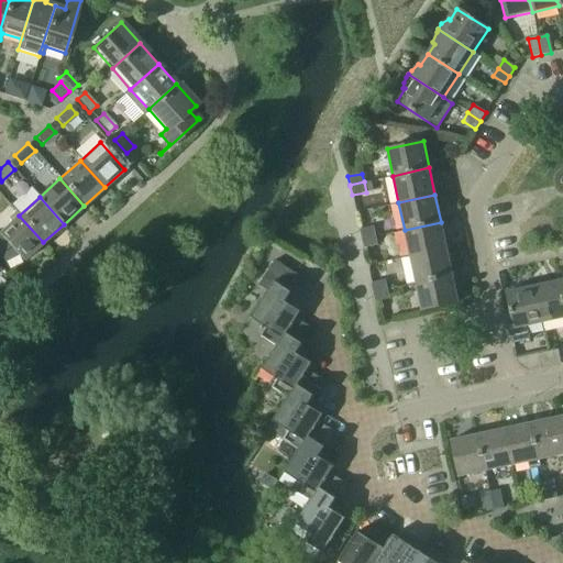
[(43,242),(19,216),(14,210),(7,218),(10,223),(0,232),(0,253),(4,262),(17,256),(22,262),(43,242)]
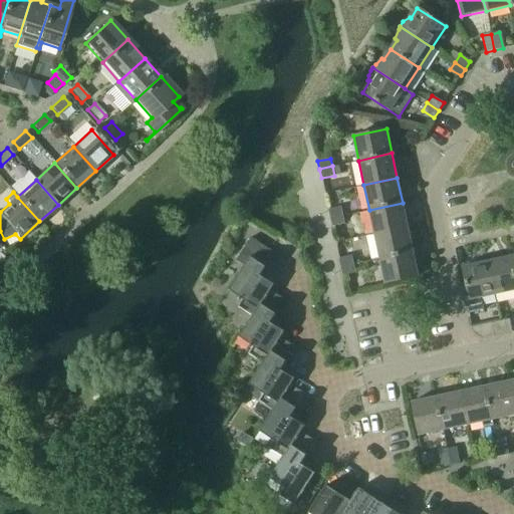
[(374,235),(408,228),(403,203),(369,210),(374,235)]
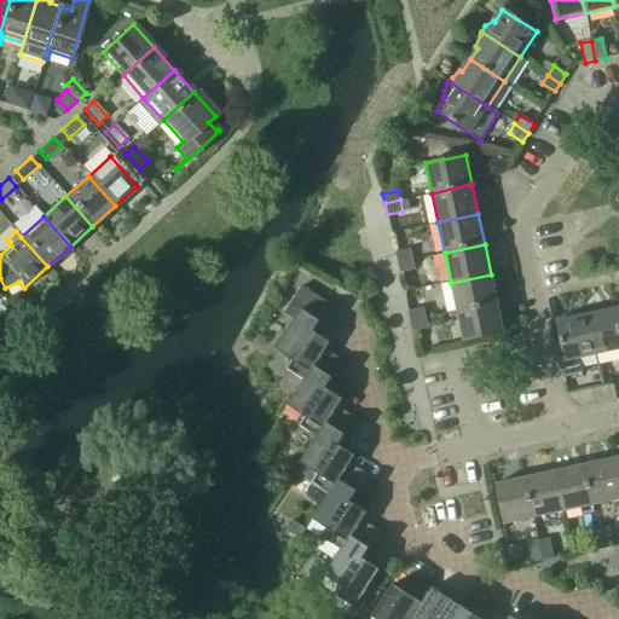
[(398,262),(414,260),(411,249),(395,252),(398,262)]
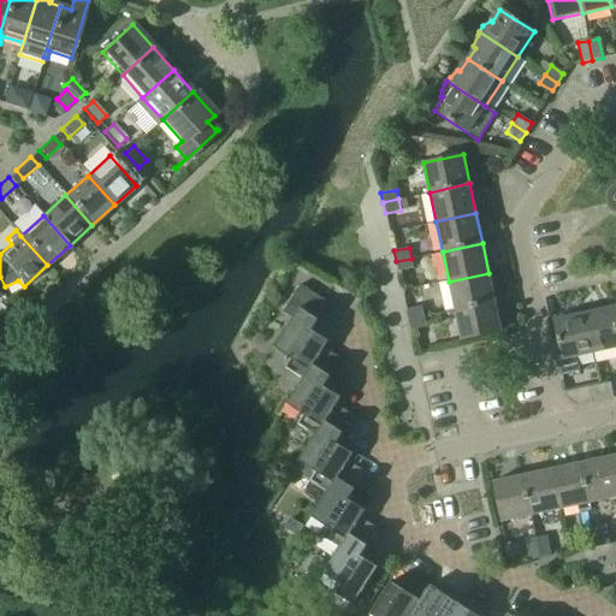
[(412,259),(396,261),(397,272),(413,268),(412,259)]
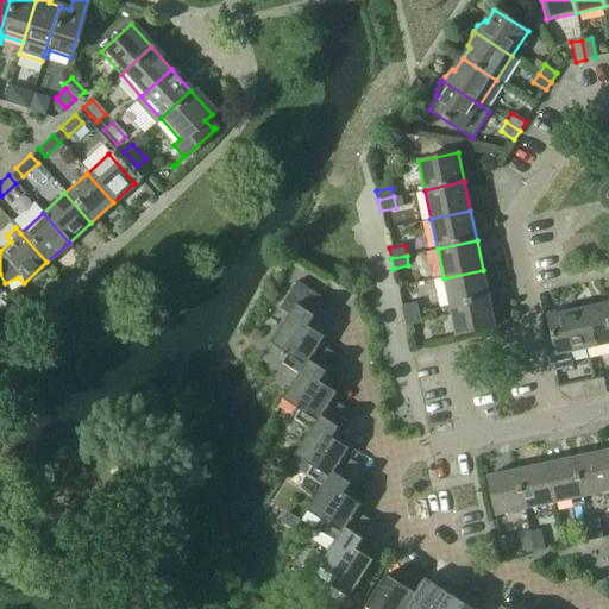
[(450,308),(489,299),(483,270),(444,278),(450,308)]
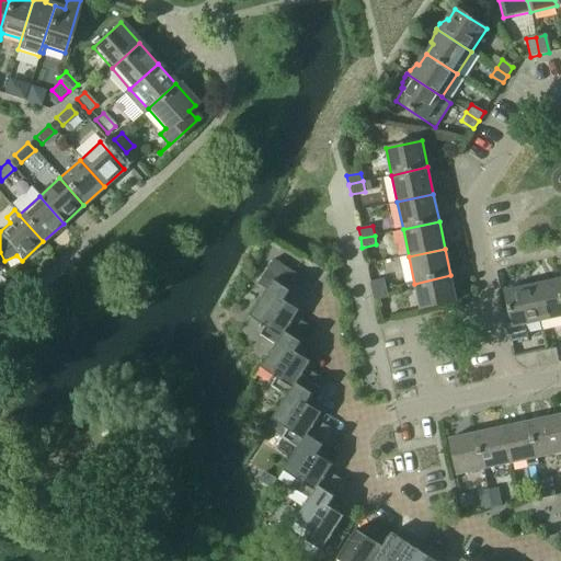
[(294,317),(295,318),(299,310),(284,300),(289,292),(298,289),(305,279),(297,274),(273,260),(256,284),(266,290),(261,298),(249,317),(261,323),(259,327),(263,330),(260,334),(275,344),(275,345),(294,317)]
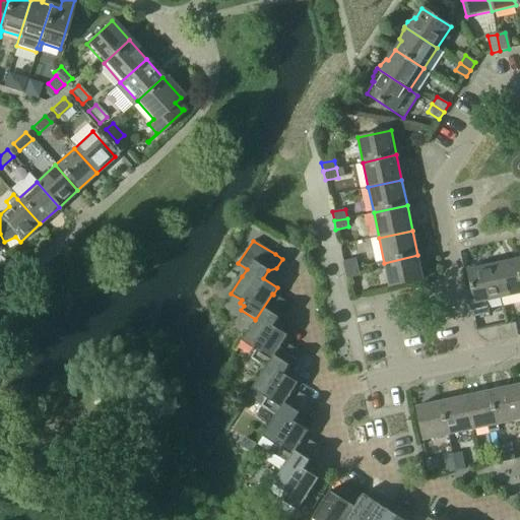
[(417,255),(384,263),(390,287),(424,280),(417,255)]
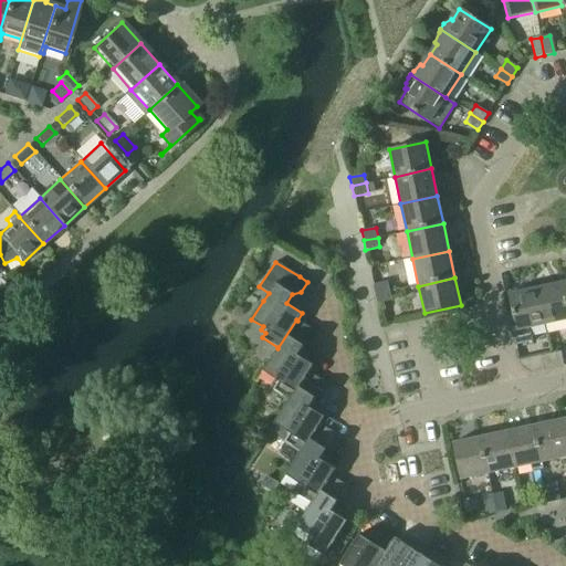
[(375,295),(389,292),(387,281),(373,284),(375,295)]
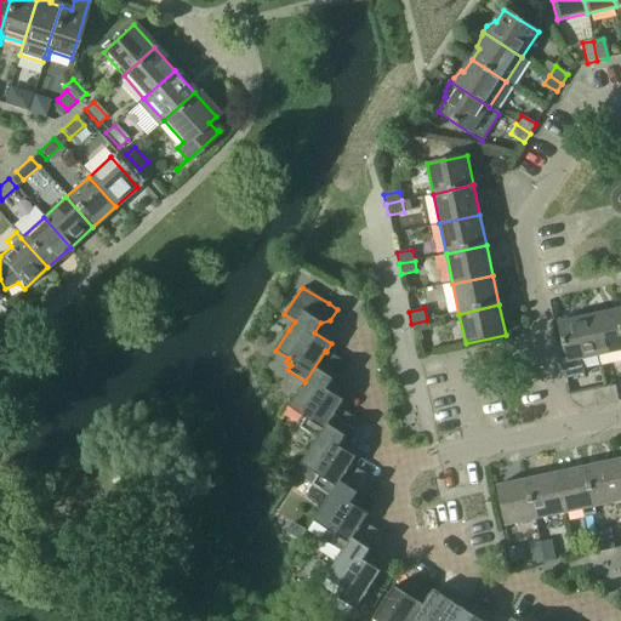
[(598,355),(620,351),(620,320),(619,309),(590,315),(598,355)]
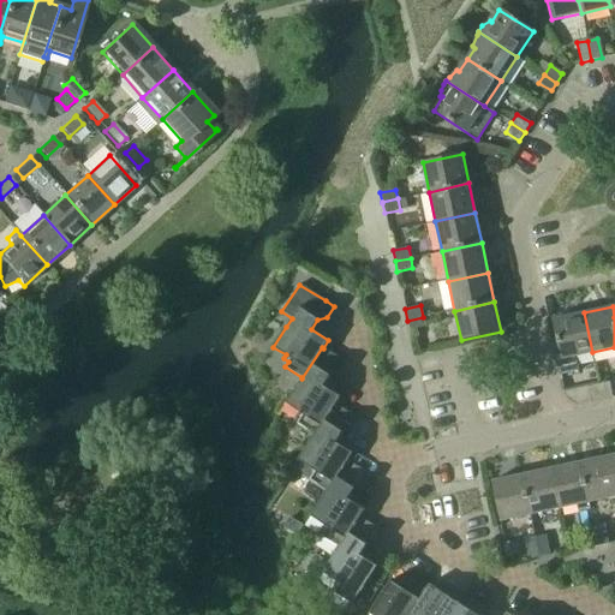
[(575,356),(592,352),(584,312),(551,320),(560,358),(555,359),(559,376),(578,371),(575,356)]
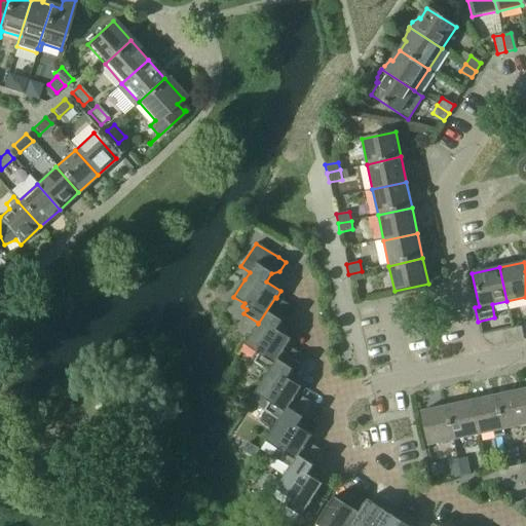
[(348,274),(350,283),(364,279),(362,271),(348,274)]
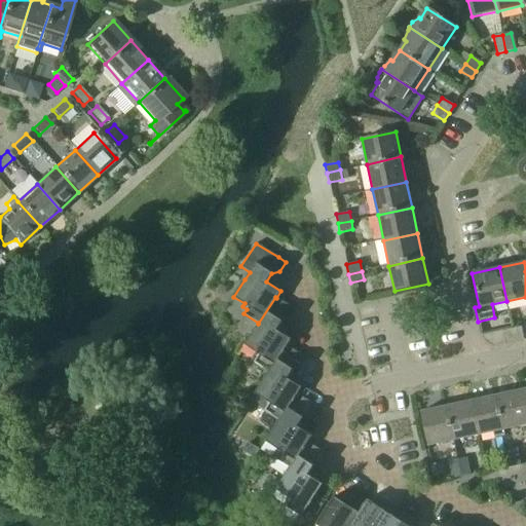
[(289,305),(276,298),(275,297),(258,324),(258,323),(255,328),(252,332),(245,344),(256,352),(254,355),(257,358),(254,363),(268,371),(269,372),(286,345),(287,345),(291,339),(276,330),(282,321),(290,320),(295,309),(289,305)]
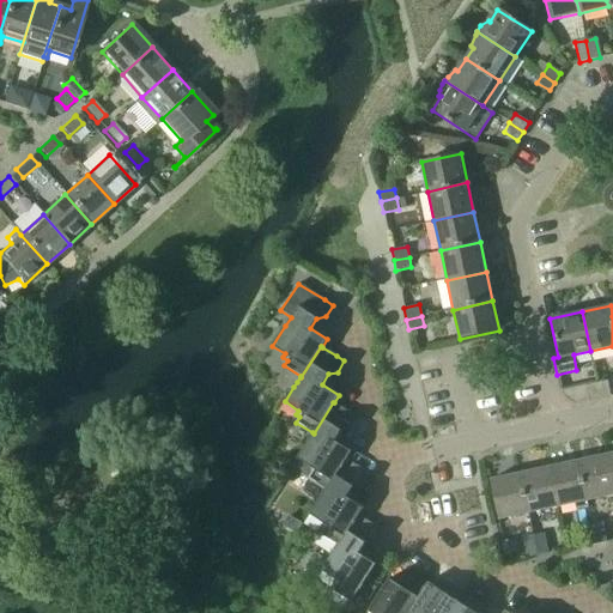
[(611,396),(611,395),(607,381),(596,382),(600,399),(611,396)]
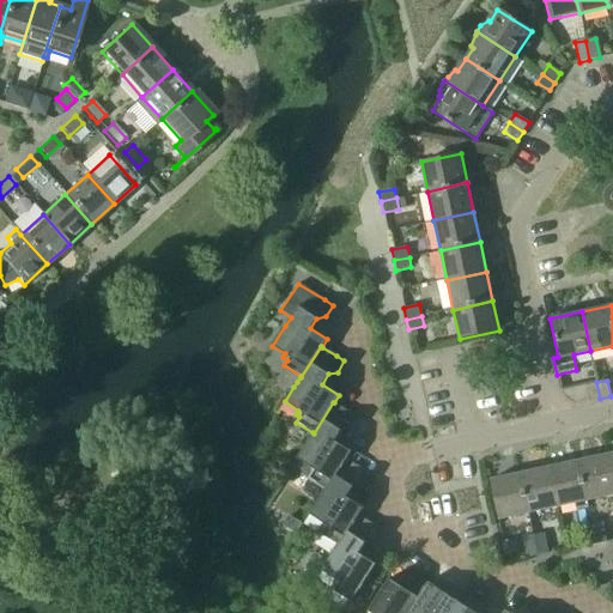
[(590,400),(600,399),(596,382),(586,384),(590,400)]
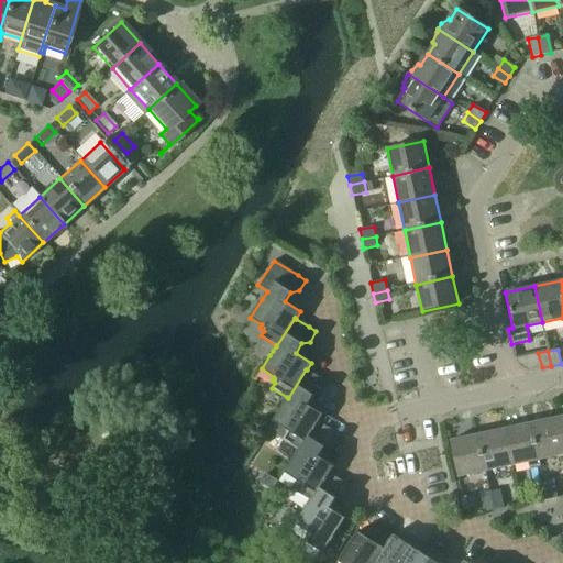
[(324,382),(307,370),(306,370),(288,398),(287,397),(273,420),(285,428),(283,432),(286,433),(283,440),(298,450),(317,421),(318,421),(321,417),(322,415),(307,405),(312,396),(321,394),(328,383),(324,382)]
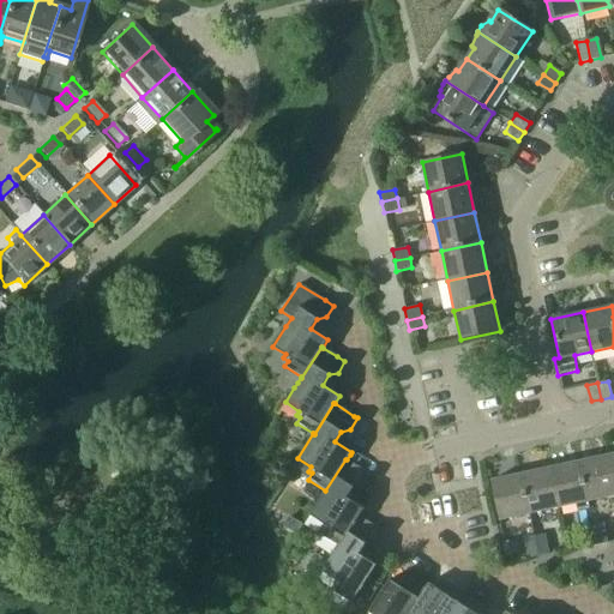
[(587,501),(613,495),(613,485),(608,455),(578,462),(587,501)]
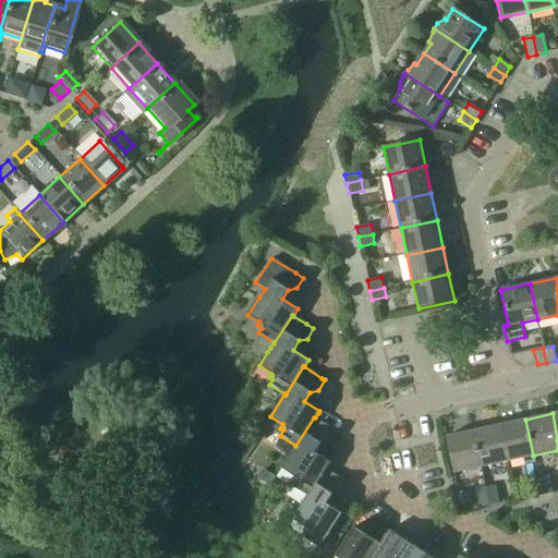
[(336,431),(315,417),(314,417),(295,446),(281,468),(293,476),(291,480),(294,481),(291,486),(306,496),(307,497),(325,469),(326,469),(329,463),(330,462),(315,452),(322,443),(329,440),(336,431)]
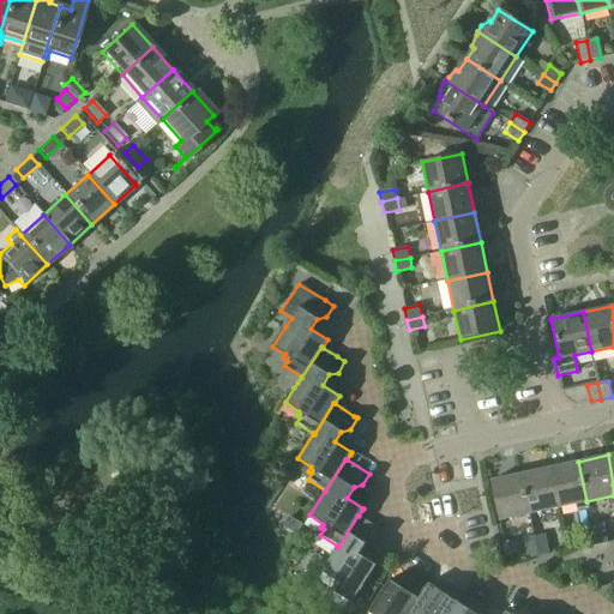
[(558,507),(587,501),(578,462),(549,468),(558,507)]
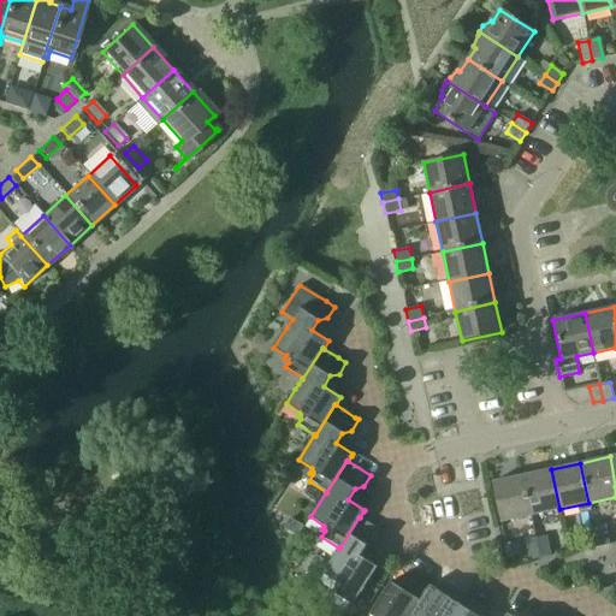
[(529,515),(560,509),(551,469),(521,475),(529,515)]
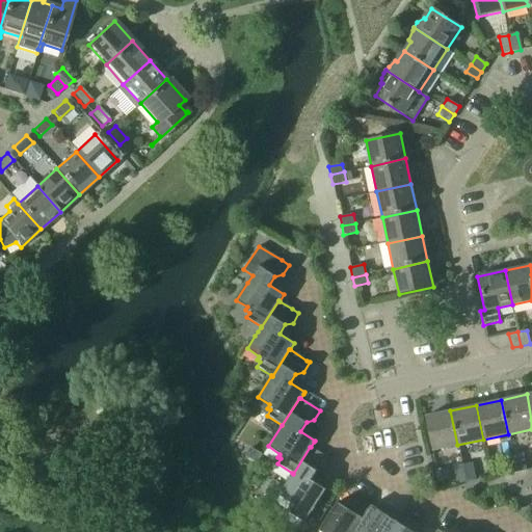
[(432,451),(457,445),(450,410),(425,417),(432,451)]
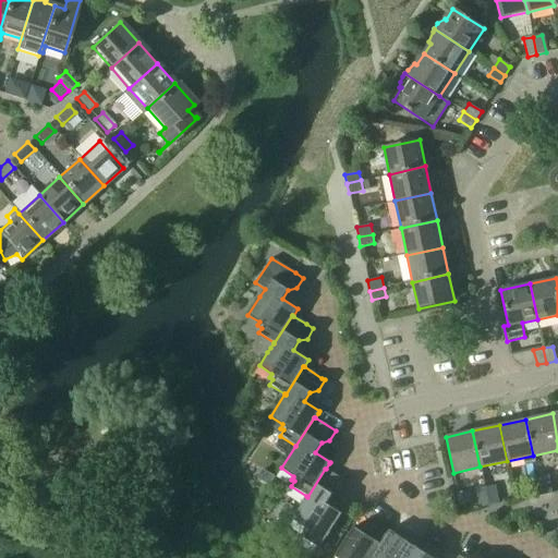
[(347,482),(326,469),(325,469),(307,497),(306,496),(301,506),(292,519),(307,529),(302,537),(319,548),(325,541),(326,538),(334,543),(342,531),(335,525),(338,521),(337,521),(341,513),(326,504),(332,494),(340,492),(347,482)]
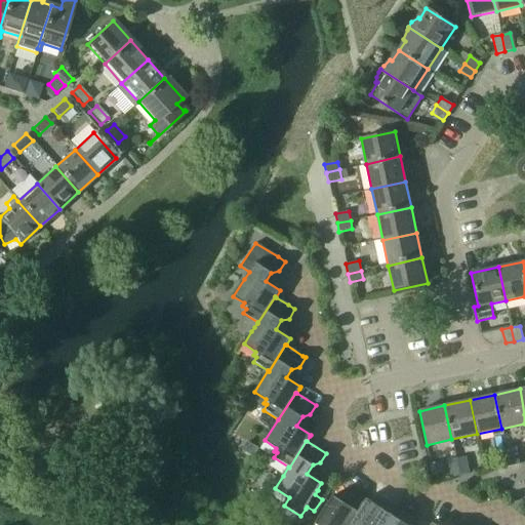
[(510,466),(519,463),(515,448),(507,449),(510,466)]
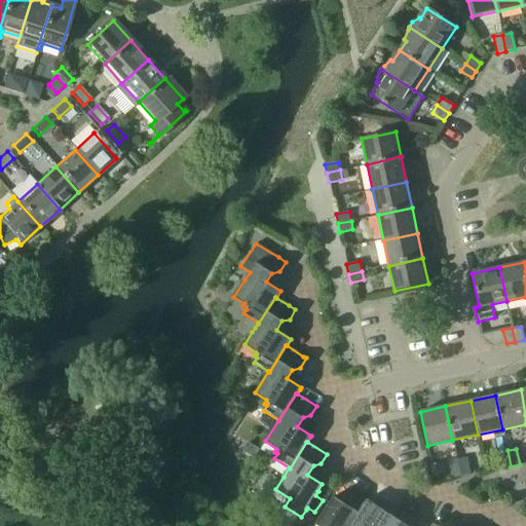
[(501,468),(511,466),(508,450),(498,452),(501,468)]
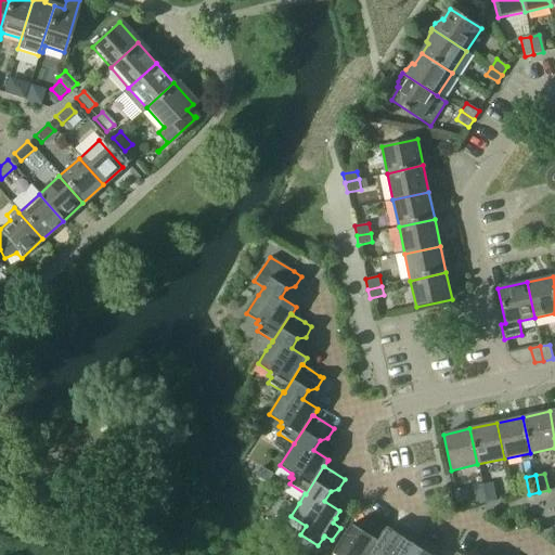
[(482,486),(486,502),(495,501),(492,483),(482,486)]
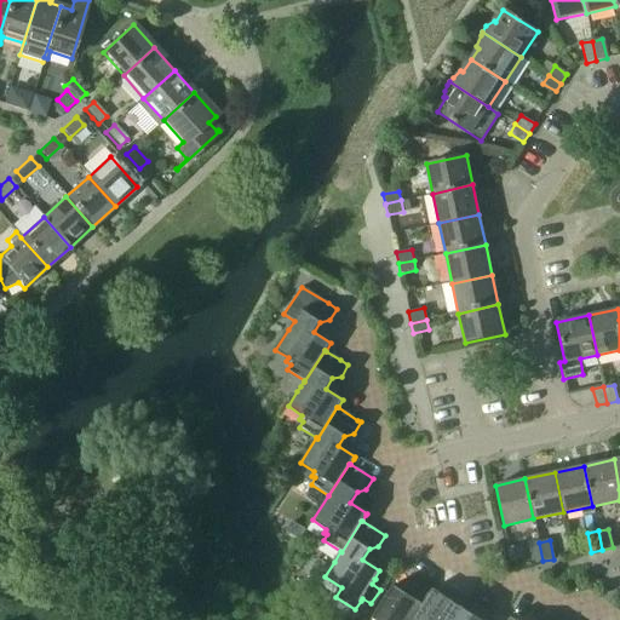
[(533,563),(543,561),(539,543),(528,544),(533,563)]
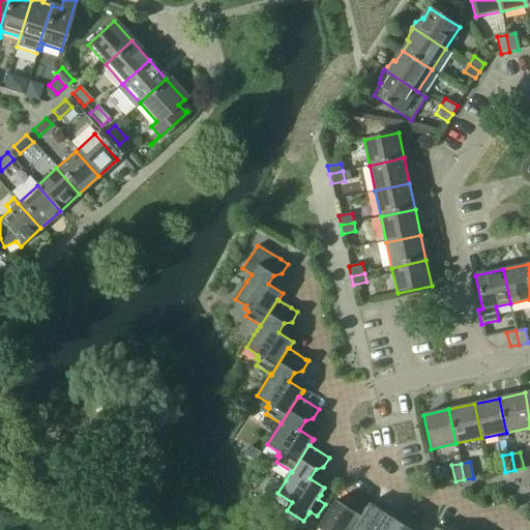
[(352,529),(361,517),(353,511),(357,506),(356,502),(350,498),(346,499),(343,504),(337,501),(339,501),(336,500),(317,529),(352,529)]
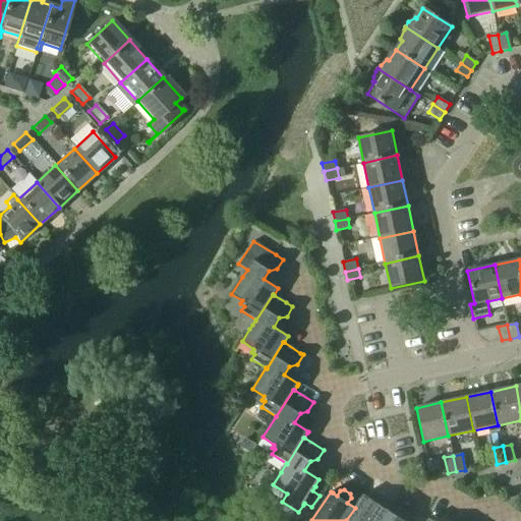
[(381,520),(388,512),(382,508),(386,502),(385,498),(379,495),(374,495),(370,500),(363,495),(360,499),(355,508),(346,520),(381,520)]
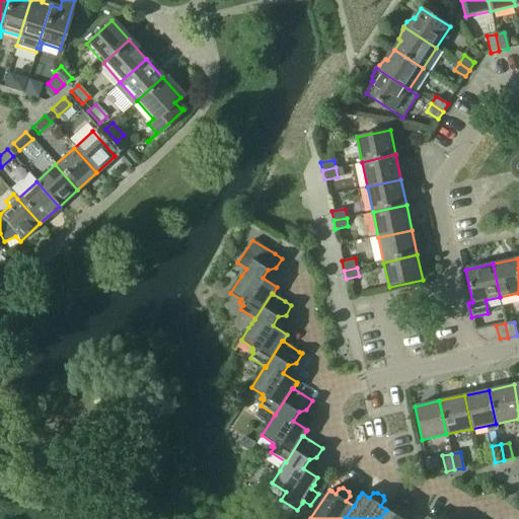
[(386,510),(379,518),(403,518),(405,515),(404,510),(398,507),(394,508),(391,513),(386,510)]
